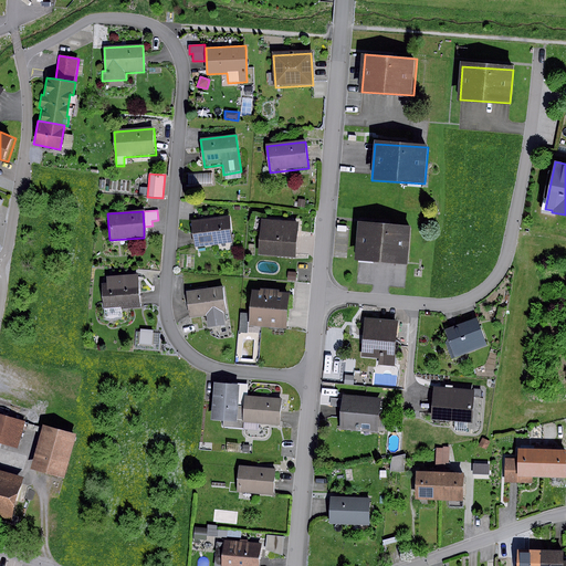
[(227,216),(191,222),(195,247),(231,241),(227,216)]
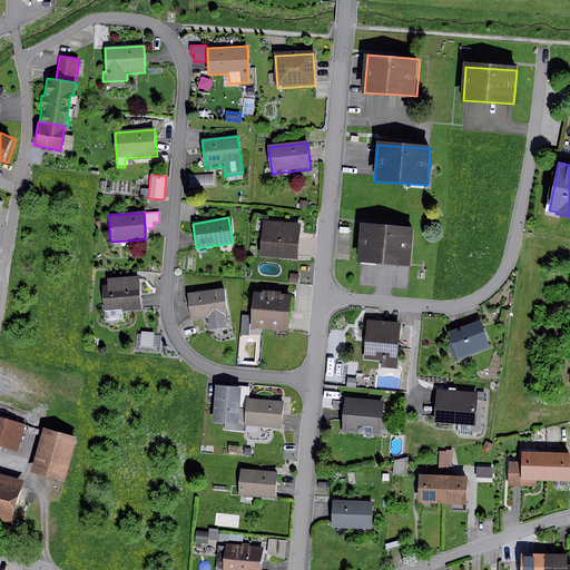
[(298,225),(263,222),(259,254),(295,257),(298,225)]
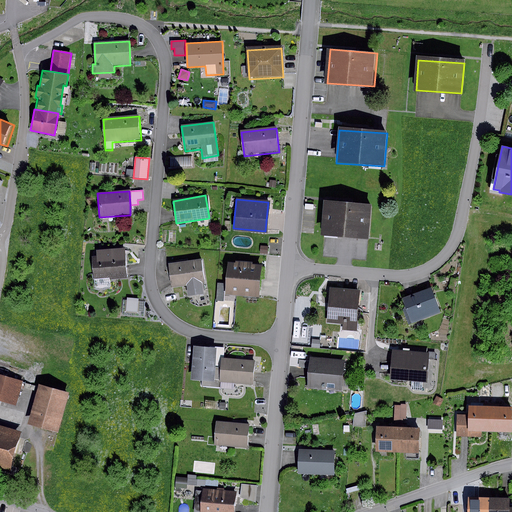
[(371,207),(324,203),(322,235),(369,239),(371,207)]
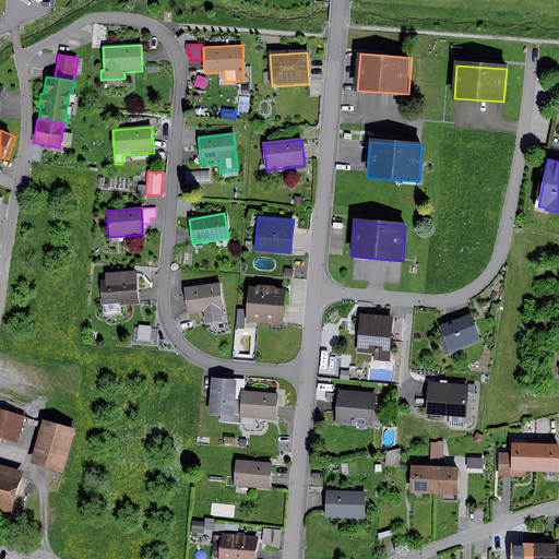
[(105,282),(100,282),(102,305),(137,301),(135,272),(105,274),(105,282)]
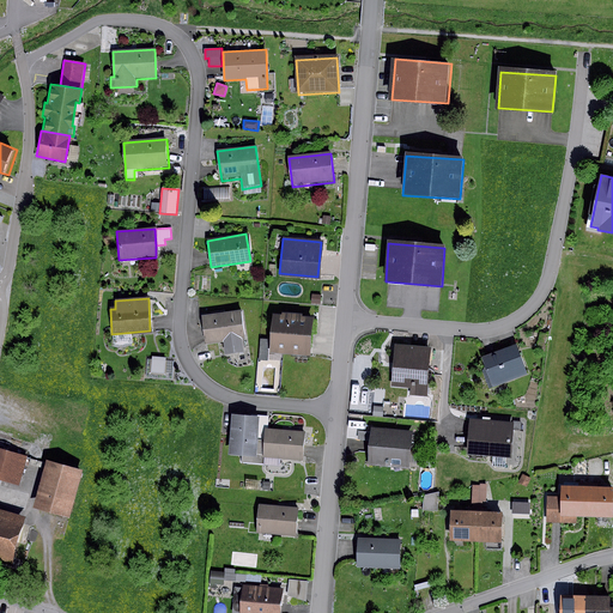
[(243,337),(240,311),(201,317),(205,344),(224,340),(226,352),(241,351),(238,338),(243,337)]
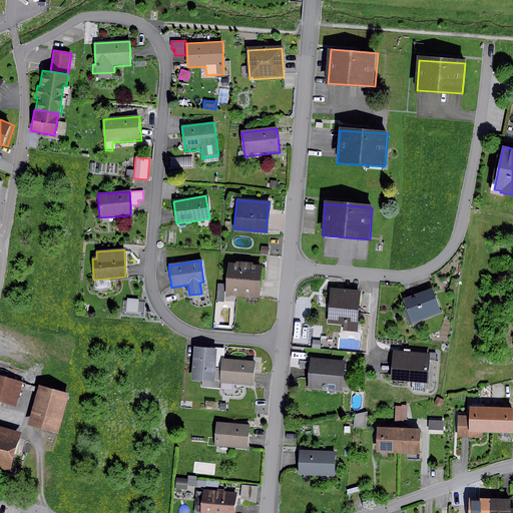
[(235,263),(227,263),(225,296),(260,299),(261,285),(262,266),(252,265),(252,263),(235,262),(235,263)]
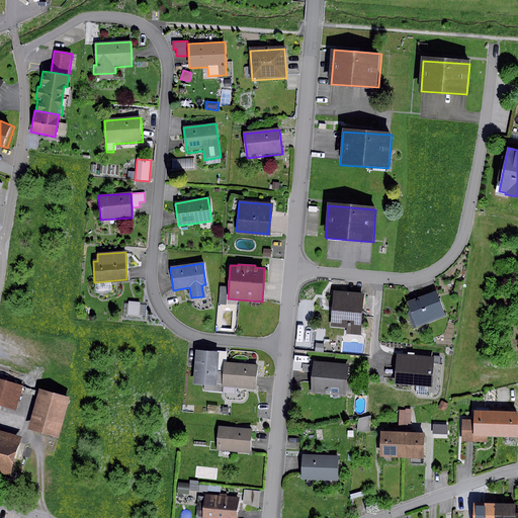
[(221,286),(219,304),(226,305),(228,287),(221,286)]
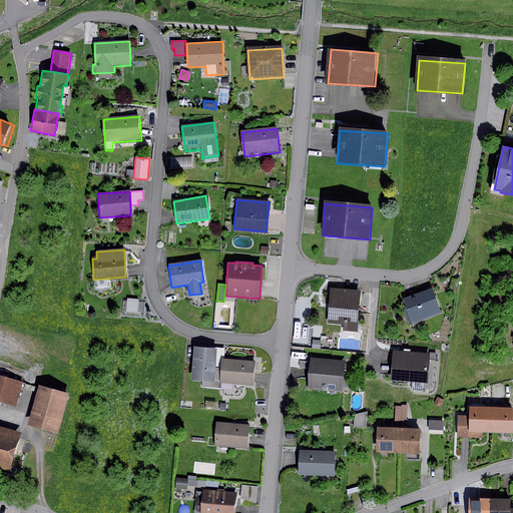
[(443,313),(434,288),(404,299),(406,307),(404,312),(409,326),(443,313)]
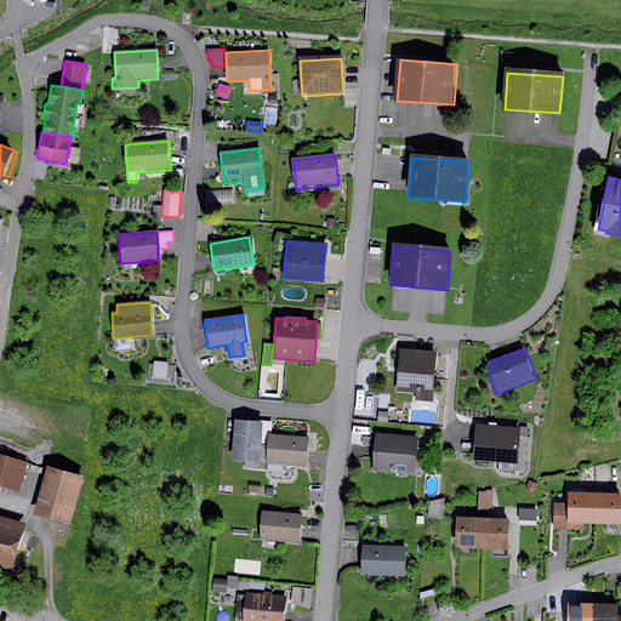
[(437,352),(402,349),(398,391),(416,393),(415,400),(433,402),(437,352)]
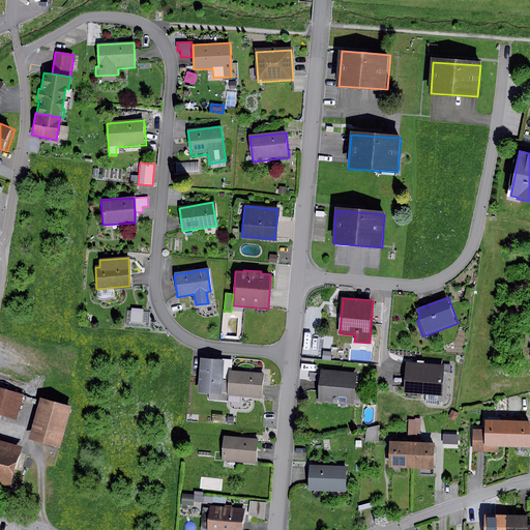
[(143,310),(131,308),(129,323),(142,324),(143,310)]
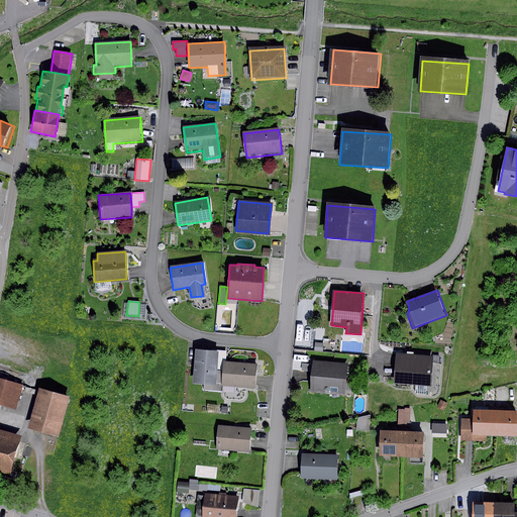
[(315,342),(314,350),(323,351),(323,343),(315,342)]
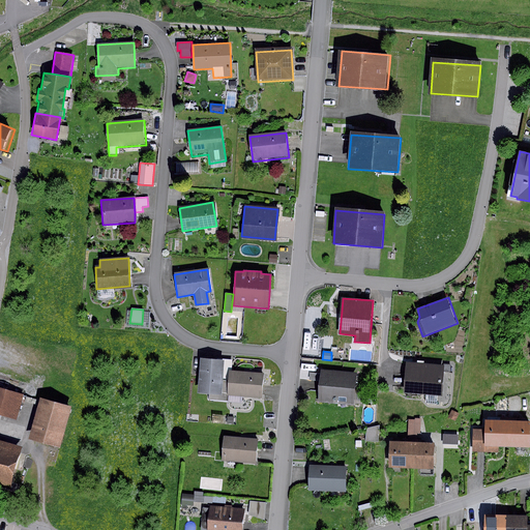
[(223,360),(200,359),(198,393),(208,393),(208,400),(226,401),(227,395),(228,381),(221,380),(223,360)]
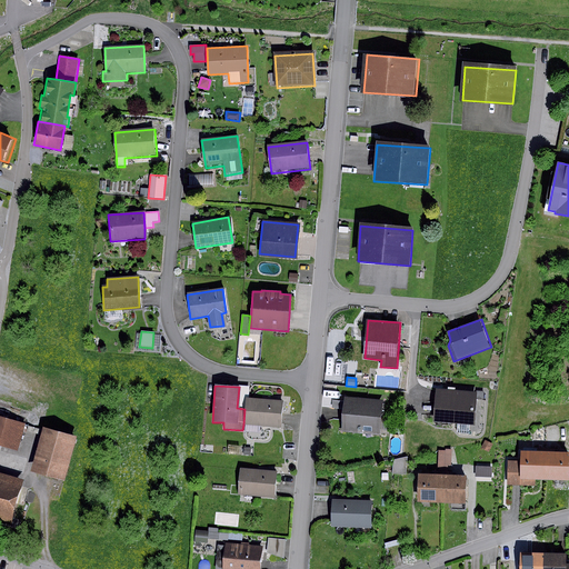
[(477,393),(437,390),(435,420),(473,423),(477,393)]
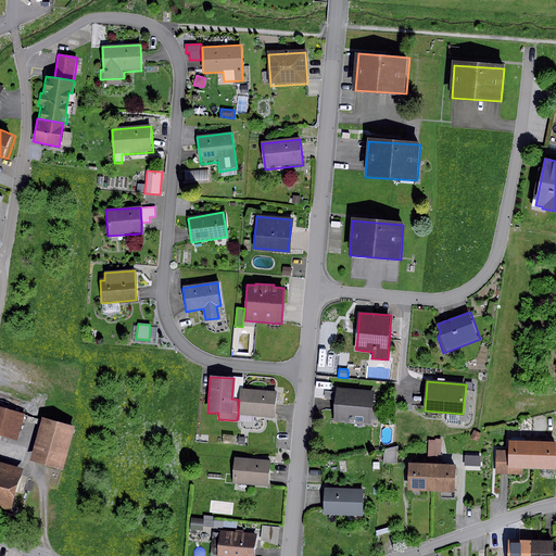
[(373,392),(337,388),(333,420),(369,424),(373,392)]
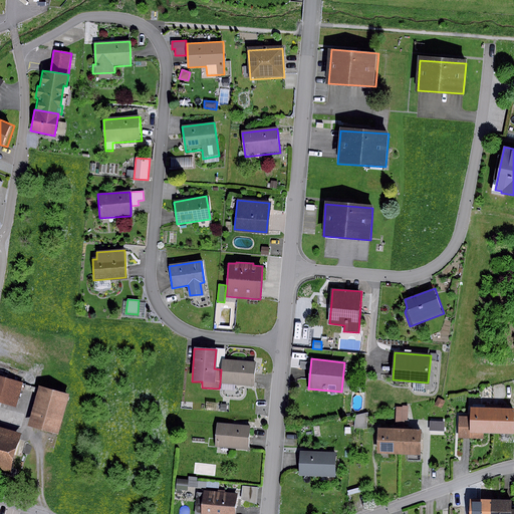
[(254,363),(222,360),(221,369),(220,383),(252,387),(254,363)]
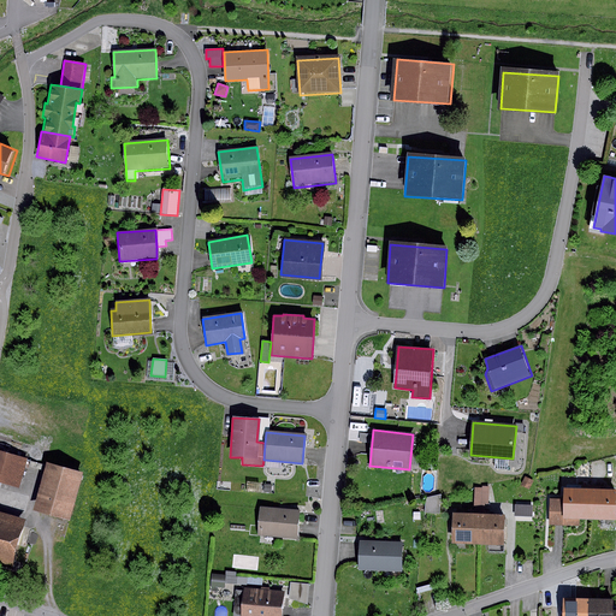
[(27,460),(0,451),(0,481),(19,487),(27,460)]
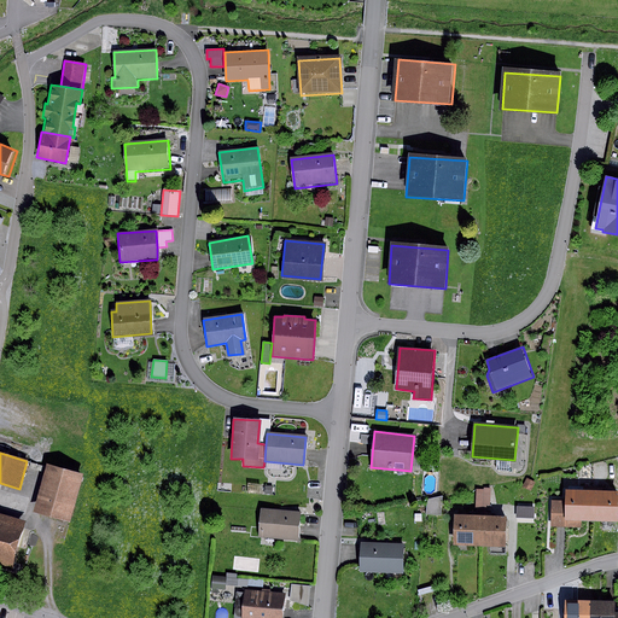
[(82,474),(47,465),(34,512),(69,522),(82,474)]
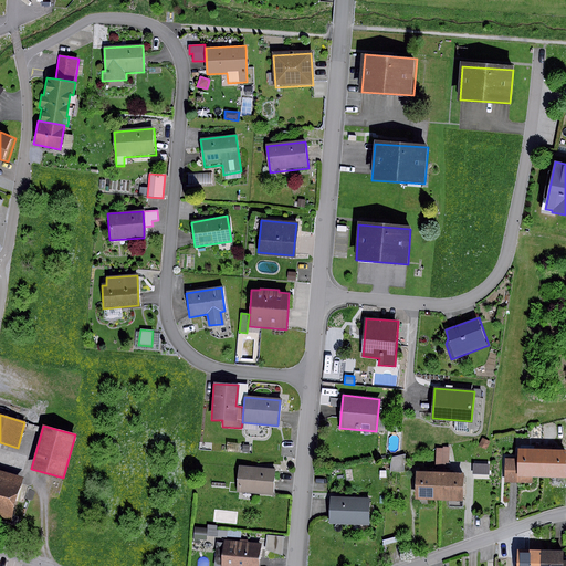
[(482,438),(478,446),(486,450),(490,442),(482,438)]
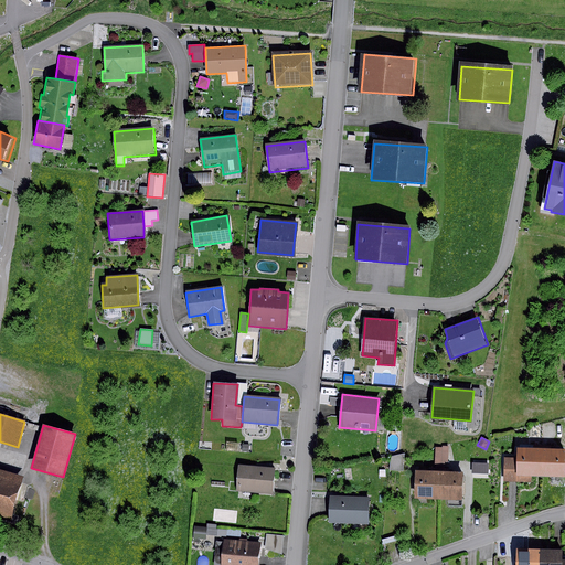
[(515,458),(503,457),(503,482),(532,483),(532,476),(541,477),(541,449),(515,448),(515,458)]
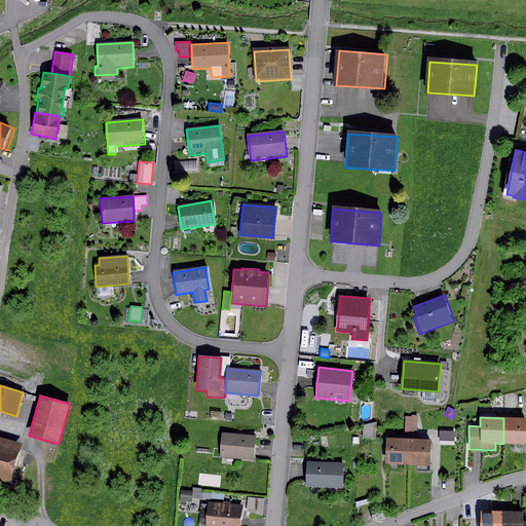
[(525,418),(503,418),(503,444),(525,444),(525,418)]
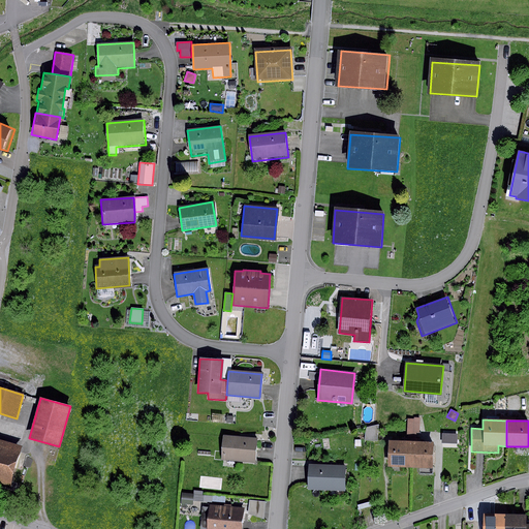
[(377,425),(365,428),(365,440),(377,441),(377,425)]
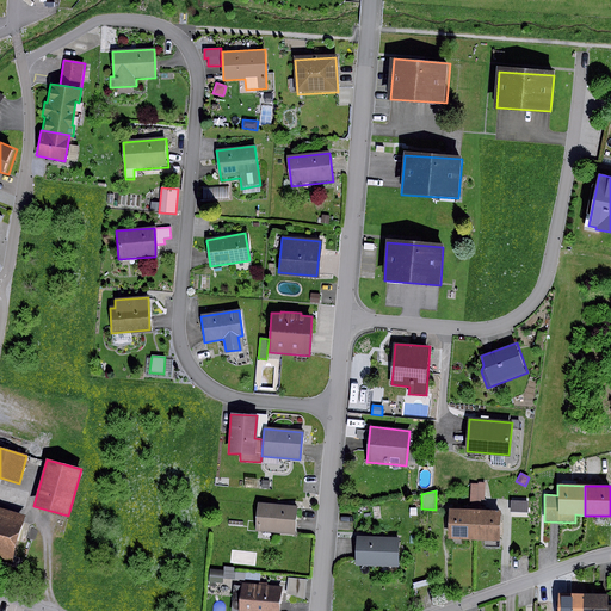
[(526,501),(511,501),(511,512),(526,512),(526,501)]
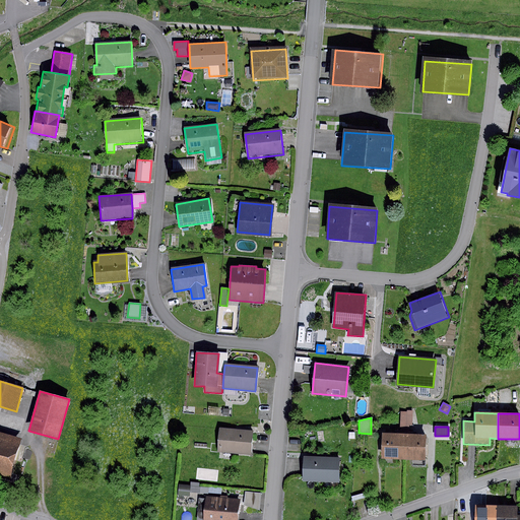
[(249,456),(252,432),(219,428),(216,452),(249,456)]
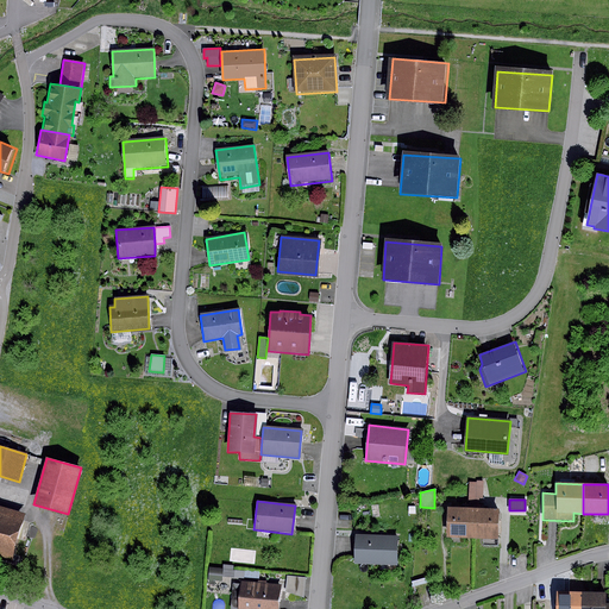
[(31,516),(0,507),(0,554),(18,559),(31,516)]
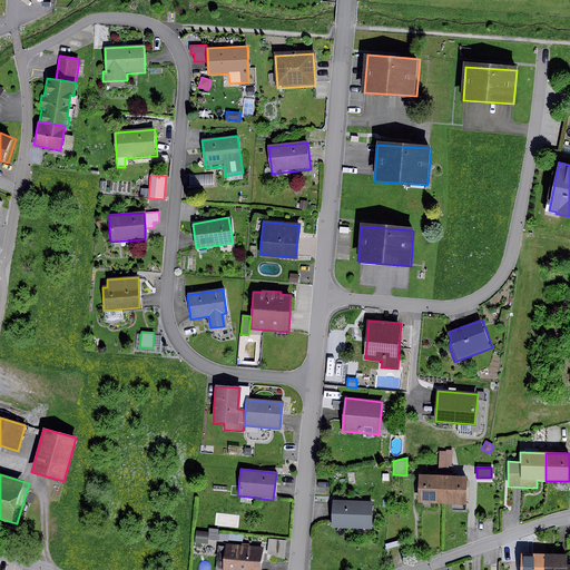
[(442,503),(443,478),(419,477),(418,503),(442,503)]
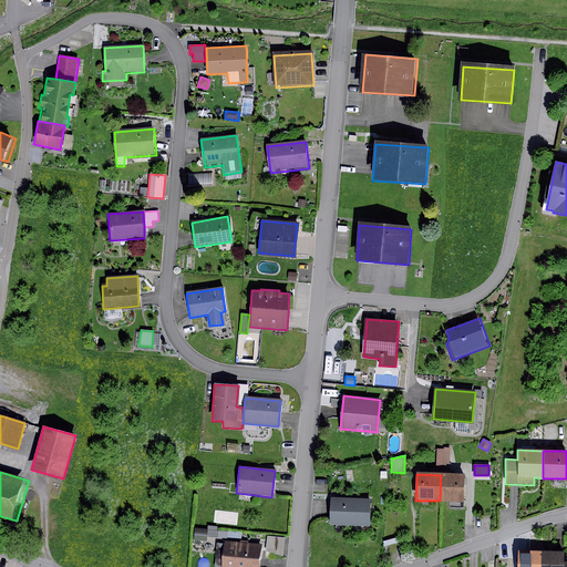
[(463,475),(441,475),(440,501),(450,502),(450,507),(463,507),(463,475)]
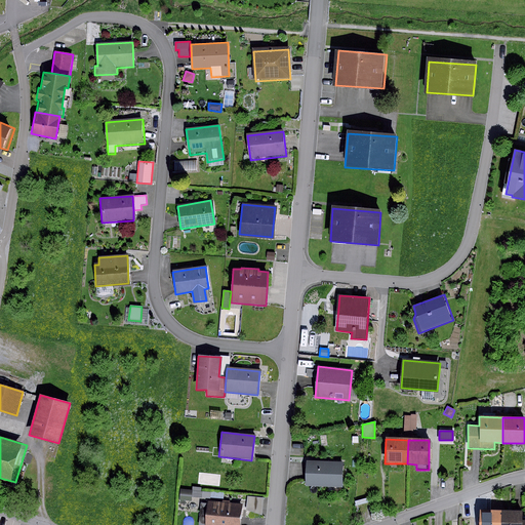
[(342,463),(308,461),(307,486),(341,487),(342,463)]
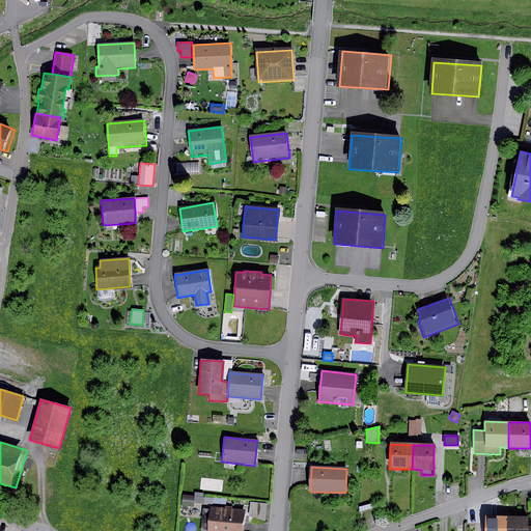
[(214,498),(183,495),(182,506),(183,506),(182,509),(188,510),(188,506),(194,506),(194,502),(213,504),(214,498)]
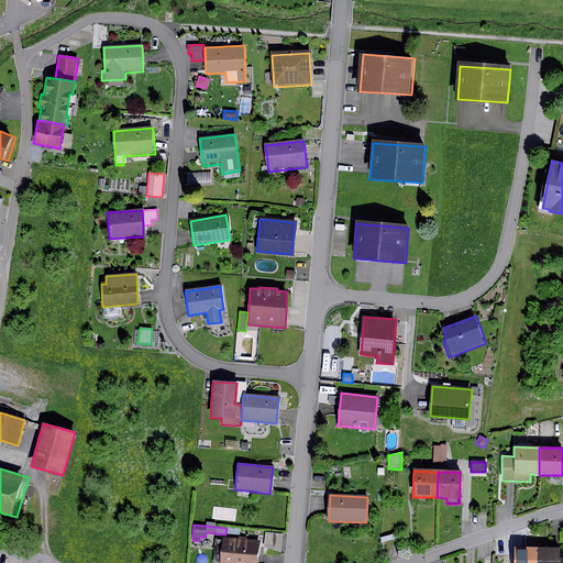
[(283,534),(265,532),(264,547),(282,553),(283,534)]
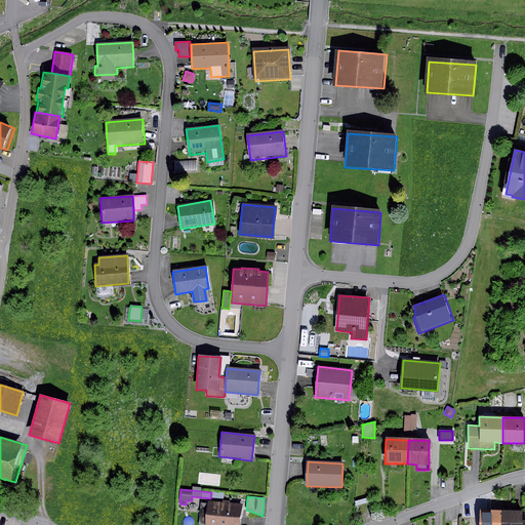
[(374,496),(356,501),(357,506),(375,501),(374,496)]
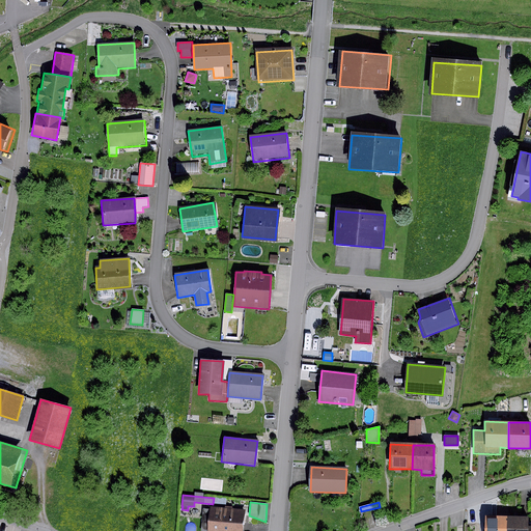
[(224,508),(210,506),(210,509),(203,509),(201,530),(241,530),(243,510),(232,509),(232,507),(224,506),(224,508)]
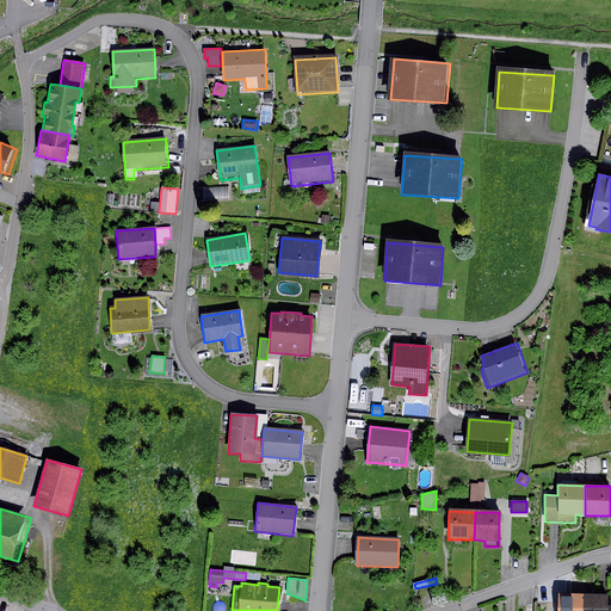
[(584,610),(584,596),(556,596),(556,610),(584,610)]
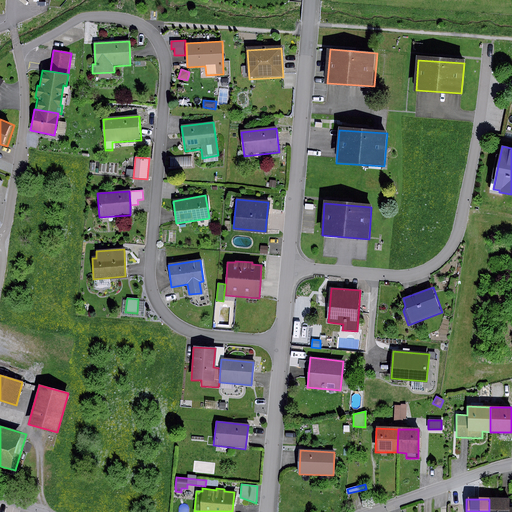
[(508,499),(489,499),(489,511),(511,511),(511,507),(508,507),(508,499)]
